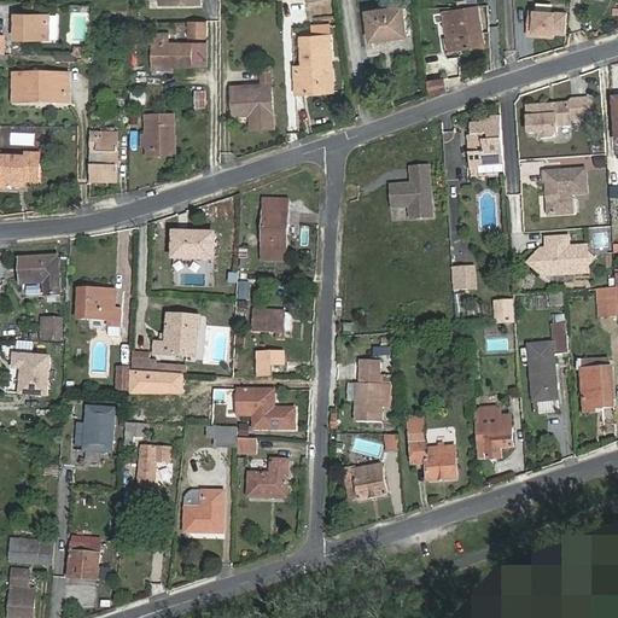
[(484,46),(477,0),(470,0),(462,1),(464,11),(444,13),(449,51),(484,46)]
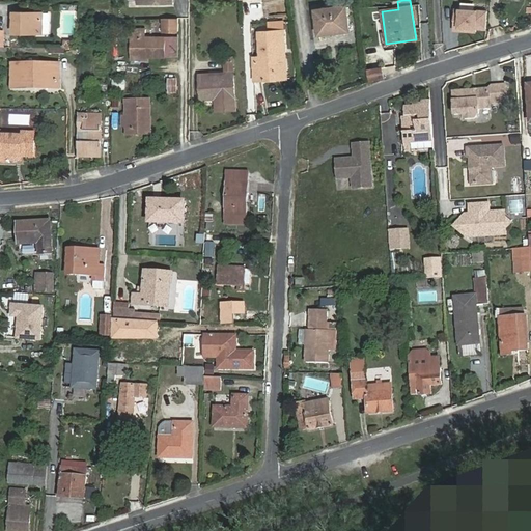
[(350,31),(345,6),(315,11),(319,35),(350,31)]
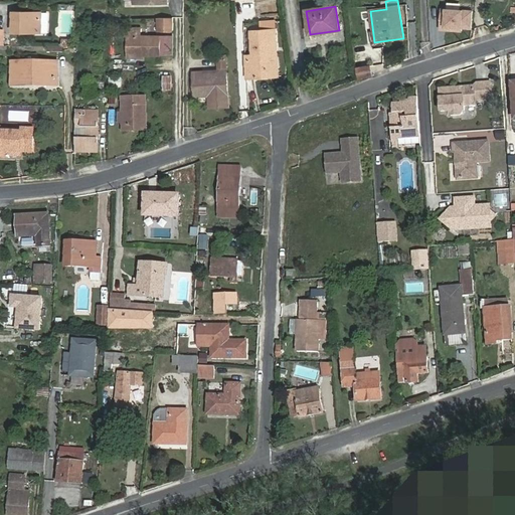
[(473,12),(442,10),(441,22),(445,23),(445,31),(461,32),(461,29),(471,29),(473,12)]
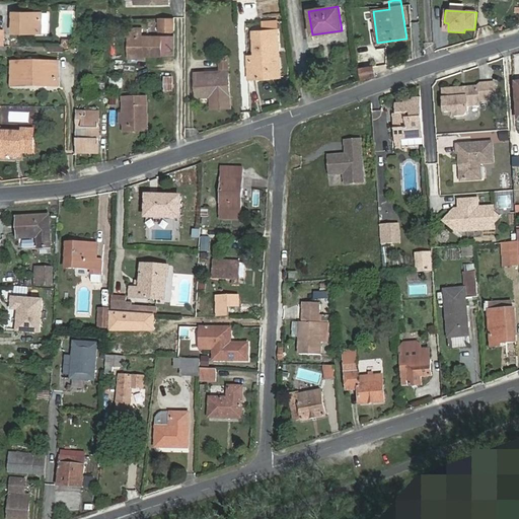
[(15,26),(44,26),(44,17),(44,13),(34,13),(34,17),(27,17),(27,13),(15,13),(15,26)]
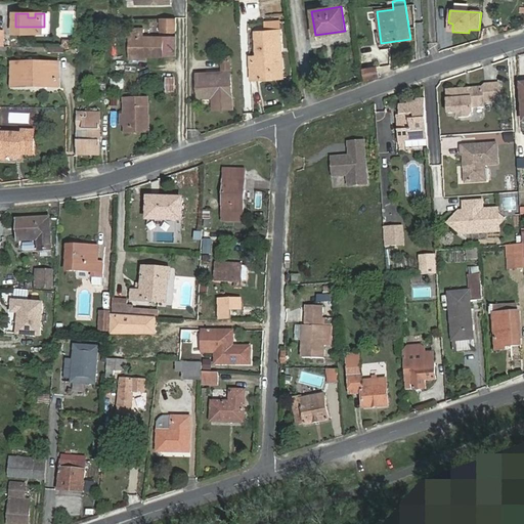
[(177,31),(177,17),(162,17),(162,31),(177,31)]
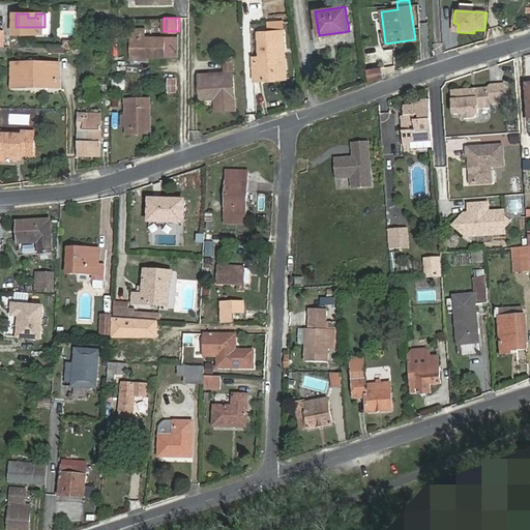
[(130,58),(166,58),(166,47),(147,46),(147,37),(146,37),(146,29),(129,29),(129,37),(130,37),(130,58)]
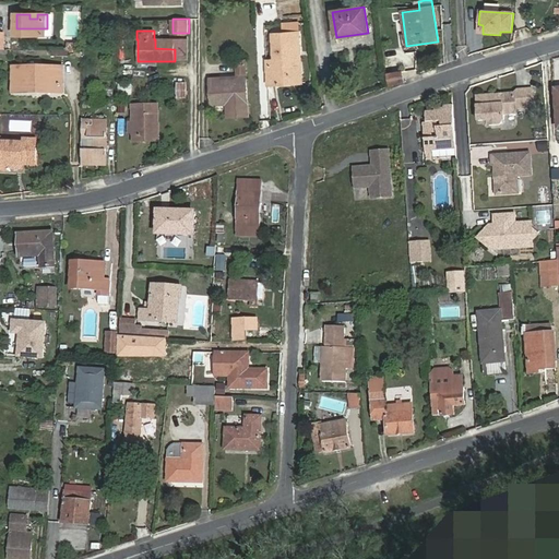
[(295,54),(301,52),(300,35),(275,36),(277,62),(268,63),(270,87),(280,87),(278,79),(300,76),(298,59),(295,59),(295,54)]
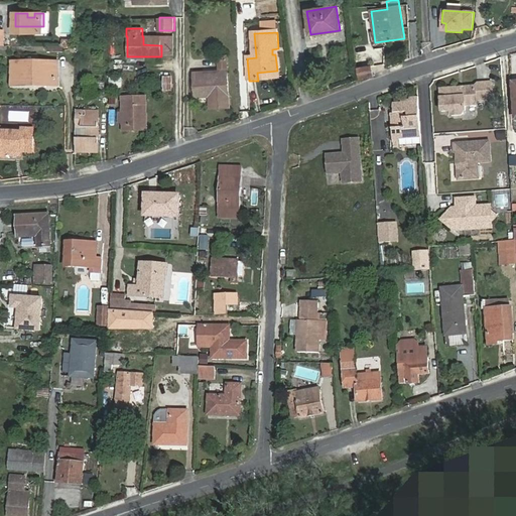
[(161,45),(161,56),(162,56),(162,36),(143,36),(143,44),(161,45)]
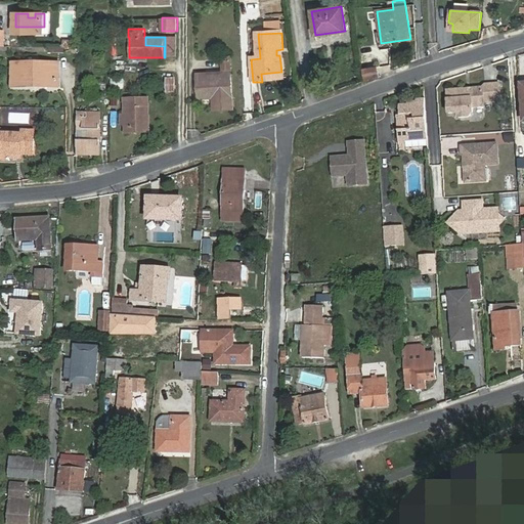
[(165,37),(165,57),(177,57),(178,37),(165,37)]
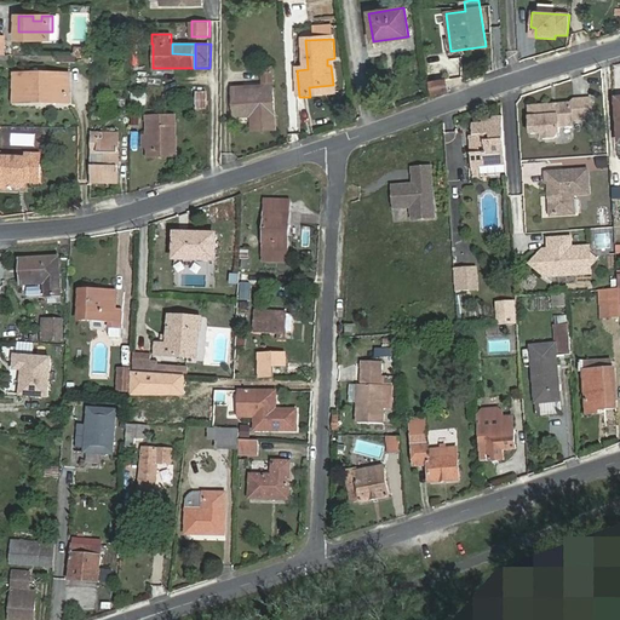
[(337,95),(334,58),(327,59),(327,65),(331,65),(333,85),(309,87),(310,97),(337,95)]
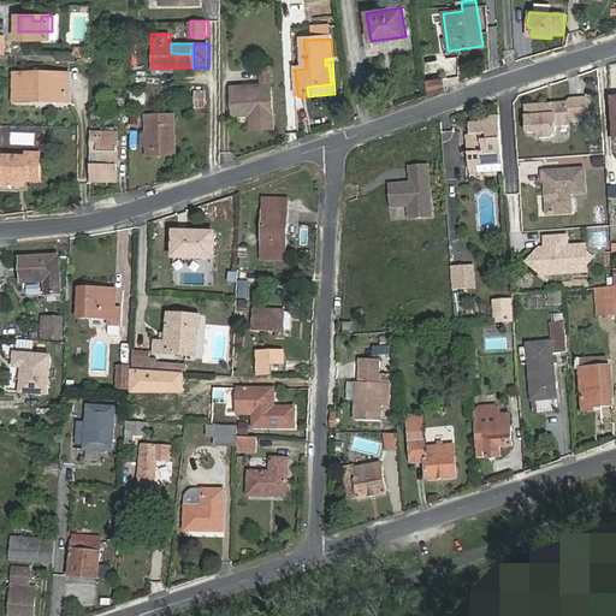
[(262,70),(264,84),(273,83),(272,69),(262,70)]
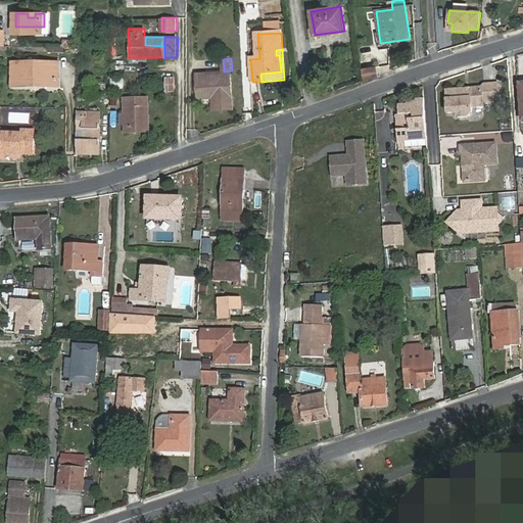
[(38,86),(39,89),(60,89),(60,64),(16,64),(16,89),(33,89),(33,86),(38,86)]
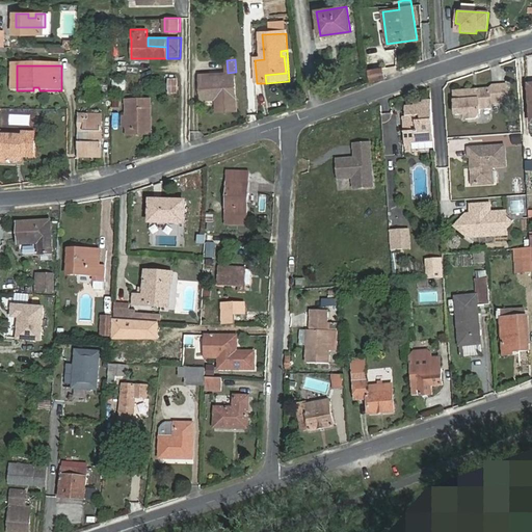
[(384,78),(382,67),(369,70),(371,81),(384,78)]
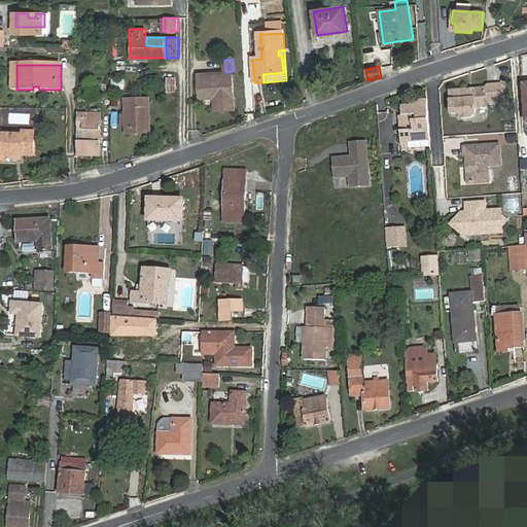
[(217,111),(236,109),(234,71),(225,72),(225,75),(199,77),(201,99),(216,98),(217,111)]
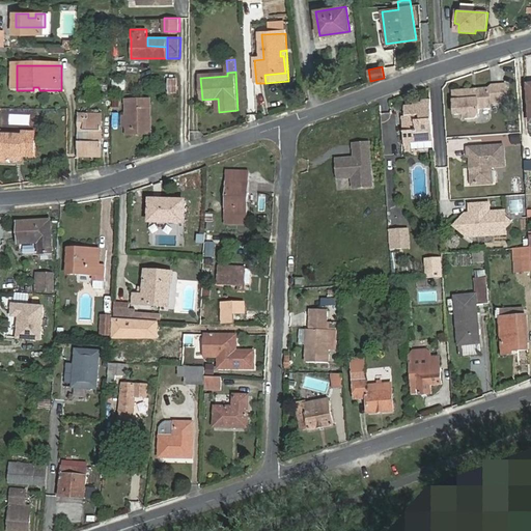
[(470,89),(467,87),(449,88),(451,112),(462,111),(462,116),(472,116),(476,112),(476,105),(488,104),(487,100),(504,99),(503,82),(490,83),(486,85),(476,86),(474,89),(470,89)]
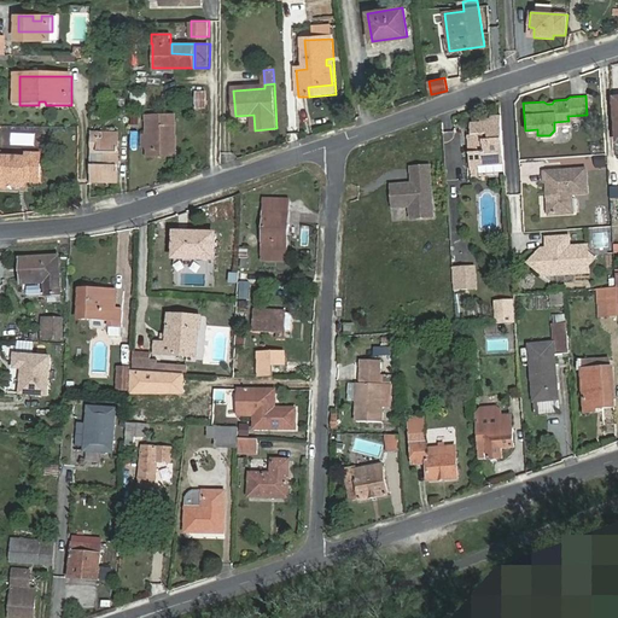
[(503,161),(500,115),(489,116),(489,118),(479,120),(479,122),(470,123),(470,132),(470,139),(473,139),(474,150),(468,151),(468,163),(503,161)]
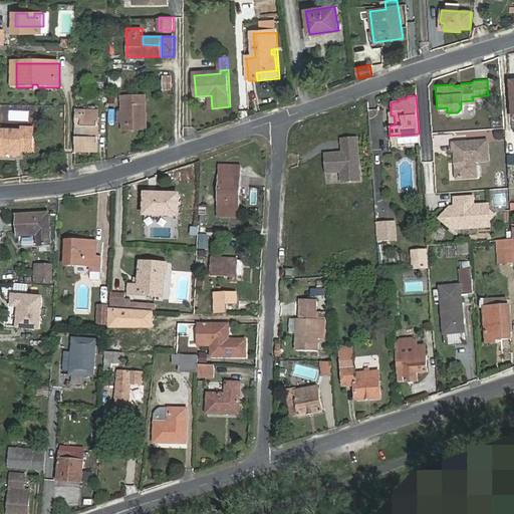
[(121,97),(121,113),(121,122),(122,132),(146,131),(145,96),(121,97)]
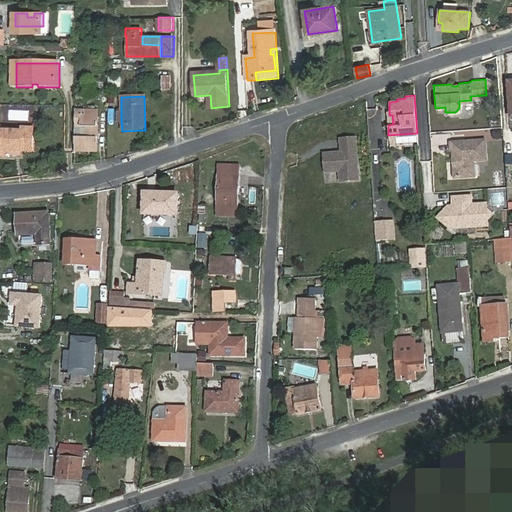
[(101,114),(78,114),(78,156),(101,156),(101,114)]
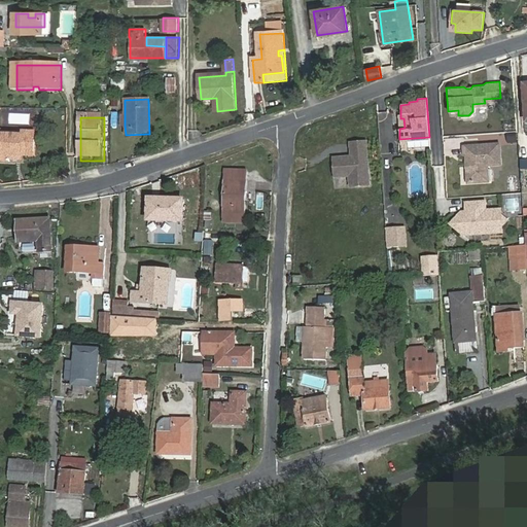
[(12,154),(24,154),(35,155),(36,131),(24,131),(24,138),(1,137),(2,130),(0,130),(0,153),(1,154),(1,161),(11,162),(12,159),(12,154)]
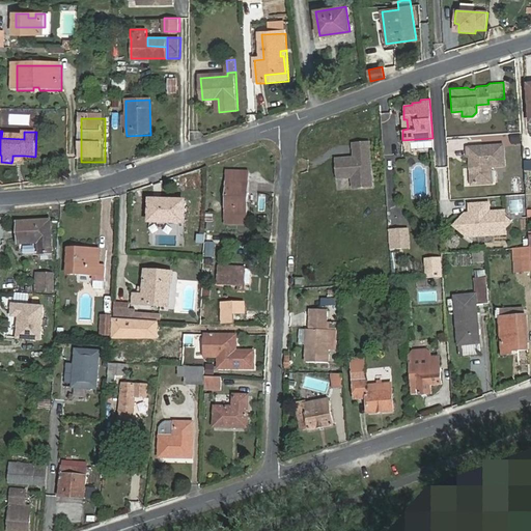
[(368,140),(353,141),(354,156),(338,157),(339,176),(355,175),(356,186),(372,185),(368,140)]
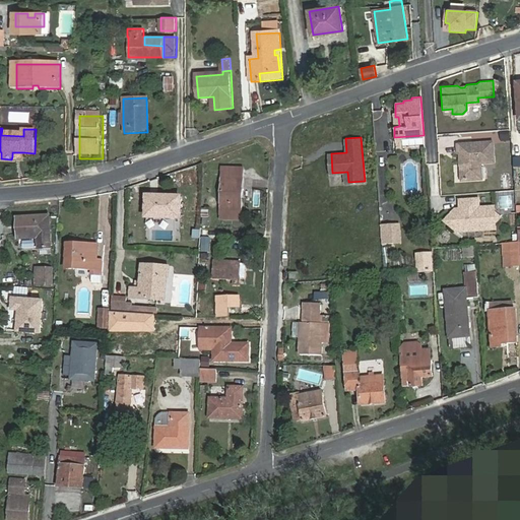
[(455,152),(457,152),(461,152),(461,158),(457,159),(458,180),(473,180),(472,169),(478,168),(477,163),(492,163),(491,143),(455,144),(455,152)]
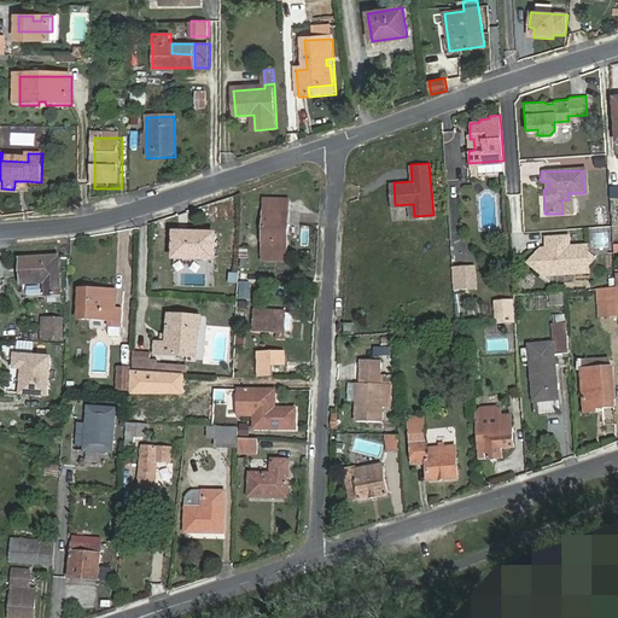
[(287,220),(289,207),(269,205),(266,254),(290,256),(292,220),(287,220)]
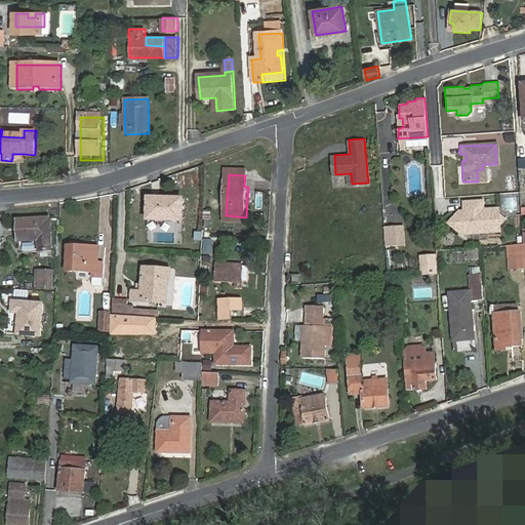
[(183,200),(149,198),(148,218),(182,220),(183,200)]
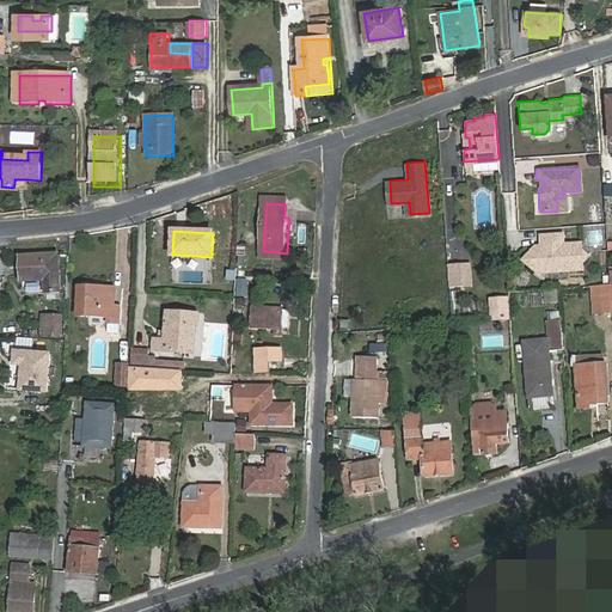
[(540,246),(533,246),(522,257),(536,269),(581,270),(581,259),(583,259),(587,256),(585,252),(581,252),(581,243),(563,243),(563,232),(542,232),(540,243),(540,246)]
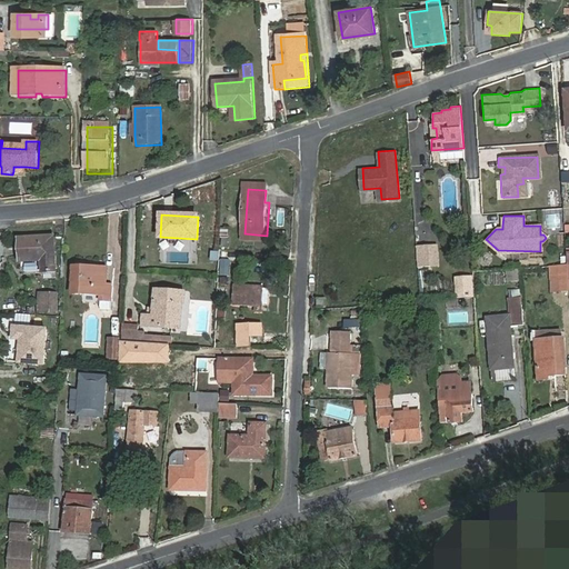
[(53,238),(19,238),(19,260),(39,260),(39,273),(53,273),(53,238)]
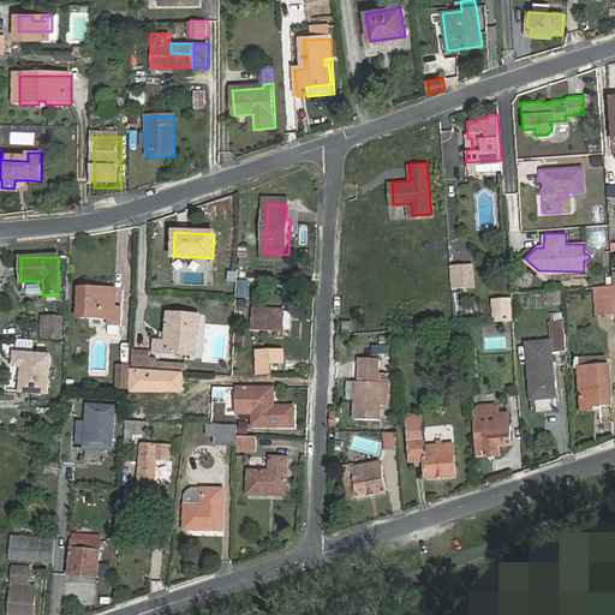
[(463,264),(451,266),(452,290),(465,288),(463,264)]
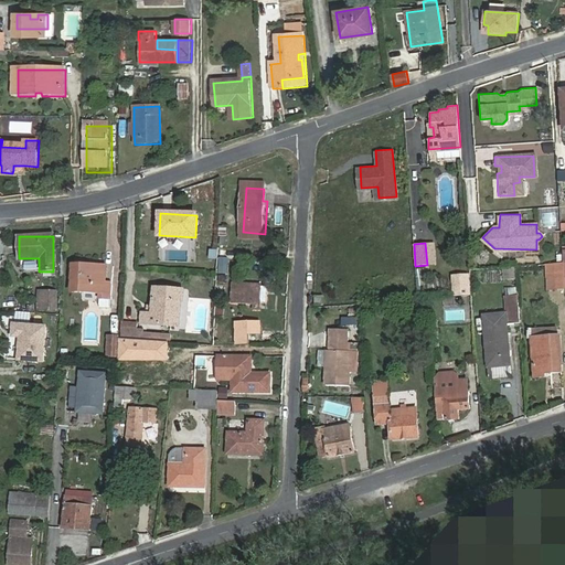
[(433,243),(425,243),(427,265),(435,264),(433,243)]
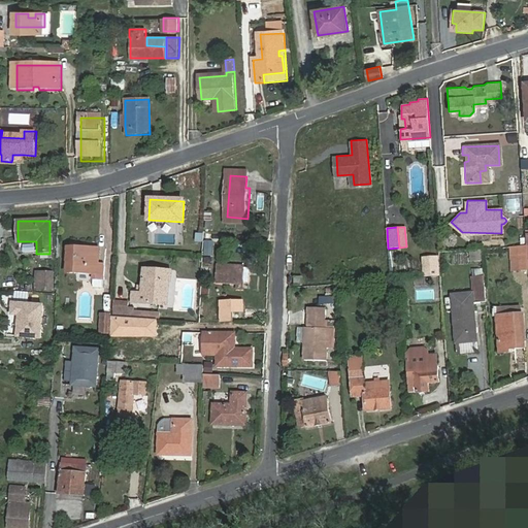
[(94,279),(104,281),(105,263),(97,263),(98,249),(68,246),(66,273),(94,275),(94,279)]
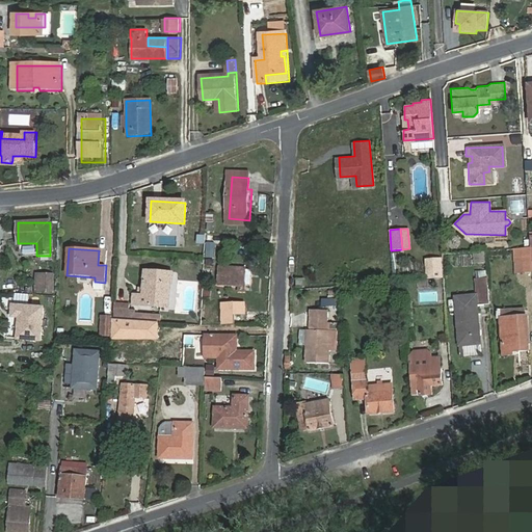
[(531,272),(531,249),(531,248),(521,249),(523,273),(531,272)]
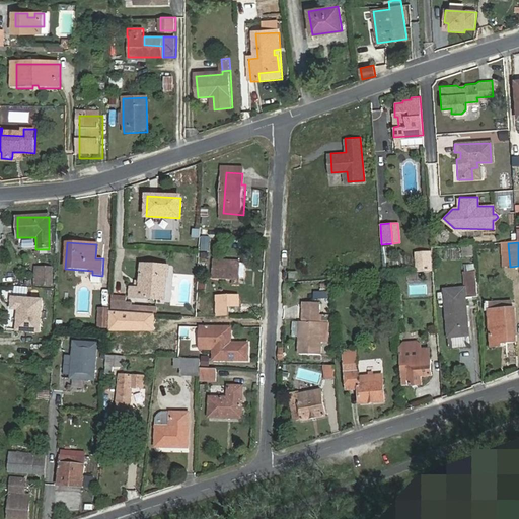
[(510,267),(508,243),(501,243),(503,267),(510,267)]
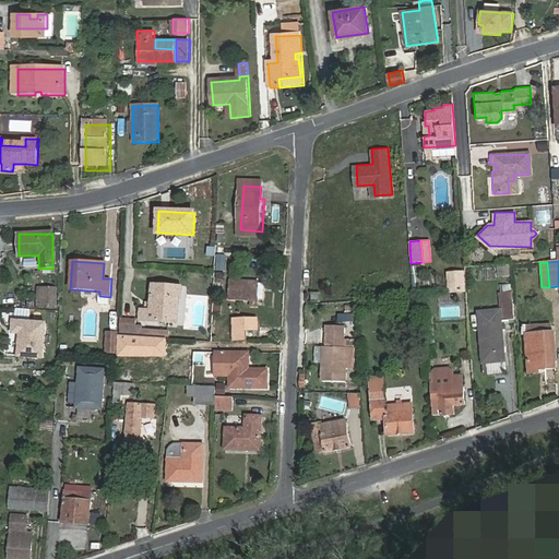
[(233,294),(246,295),(247,277),(235,275),(233,294)]
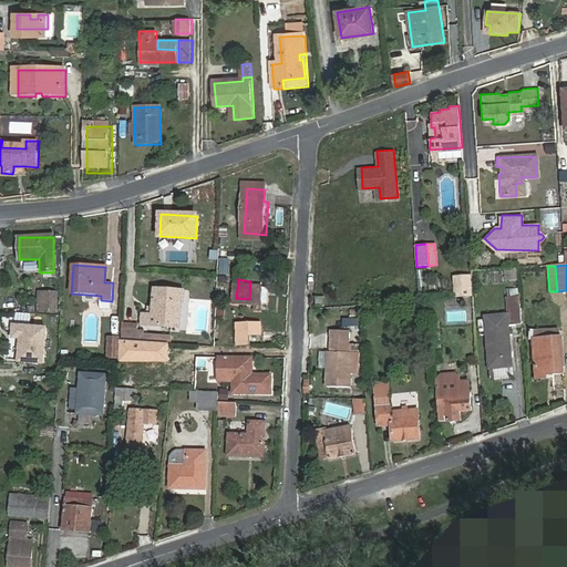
[(263,300),(264,285),(265,282),(250,281),(249,299),(263,300)]
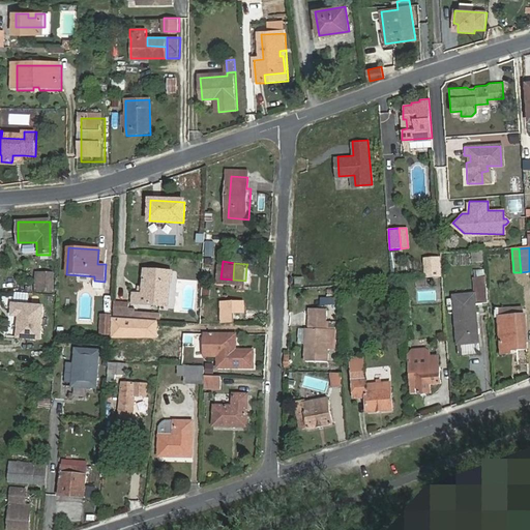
[(246,266),(245,281),(253,281),(254,266),(246,266)]
